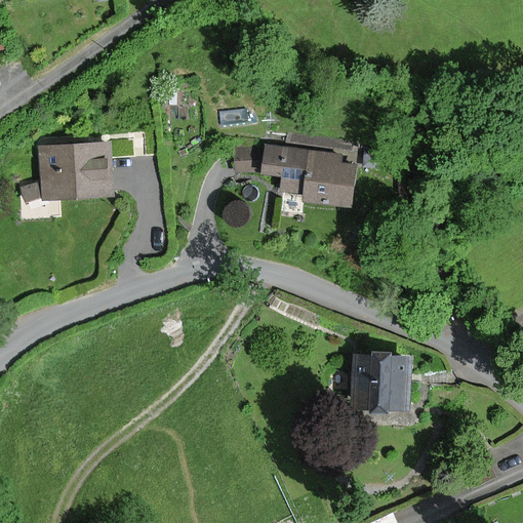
[(110,142),(41,146),(43,176),(21,178),(23,198),(113,193),(110,142)]
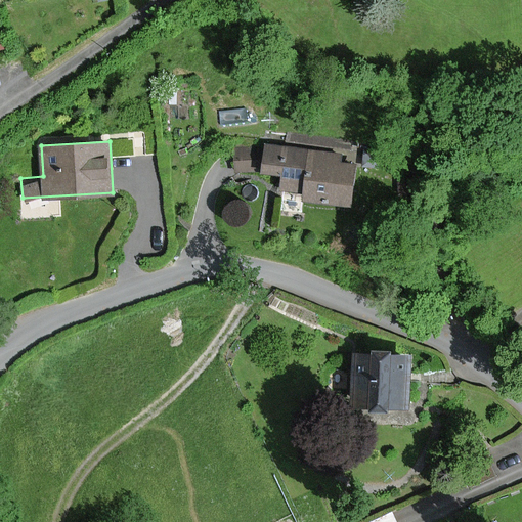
[(336,155),(263,145),(259,173),(279,175),(278,186),(302,189),(300,201),(345,206),(350,167),(335,165),(336,155)]
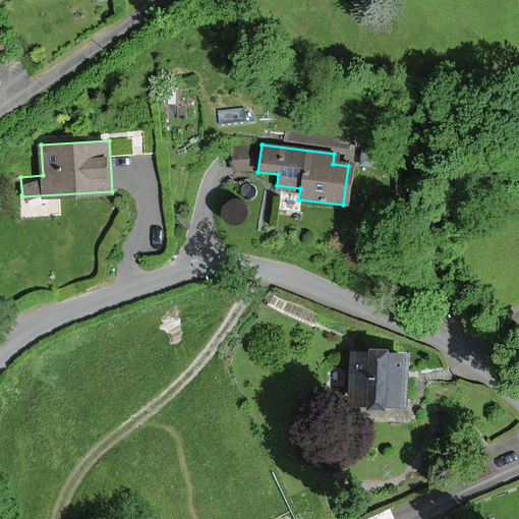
[(405,353),(351,351),(349,404),(403,406),(405,353)]
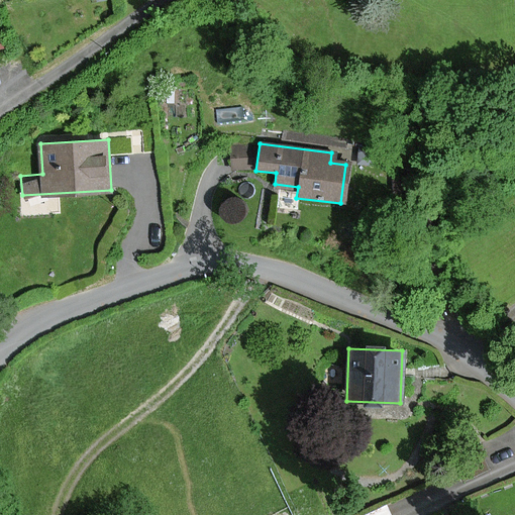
[(364,507),(366,514),(392,514),(387,500),(364,507)]
